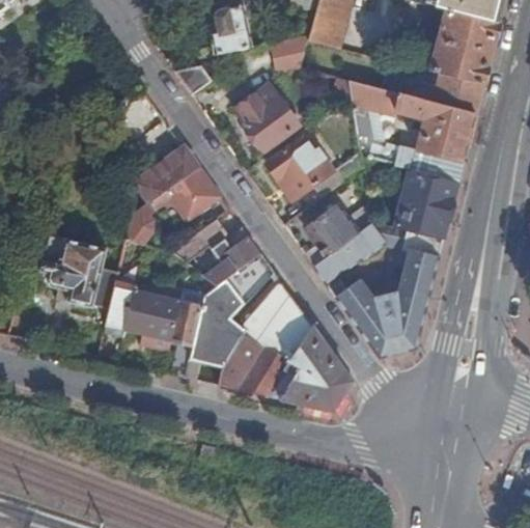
[(215,53),(254,45),(244,0),(225,4),(226,5),(219,7),(217,11),(219,24),(216,32),(211,34),(215,53)]
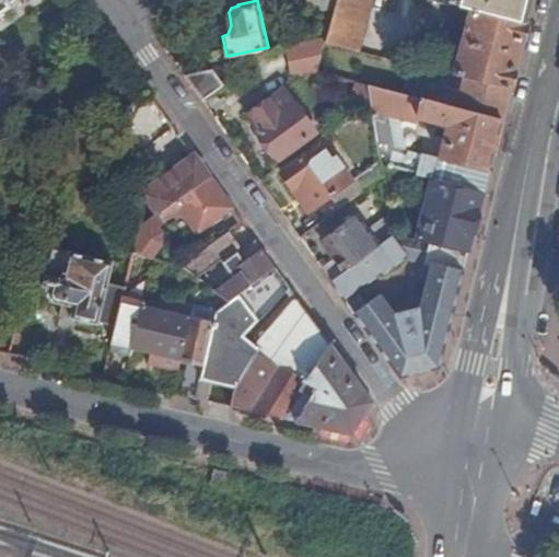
[(325,42),(357,50),(370,0),(336,0),(327,35),(325,42)]
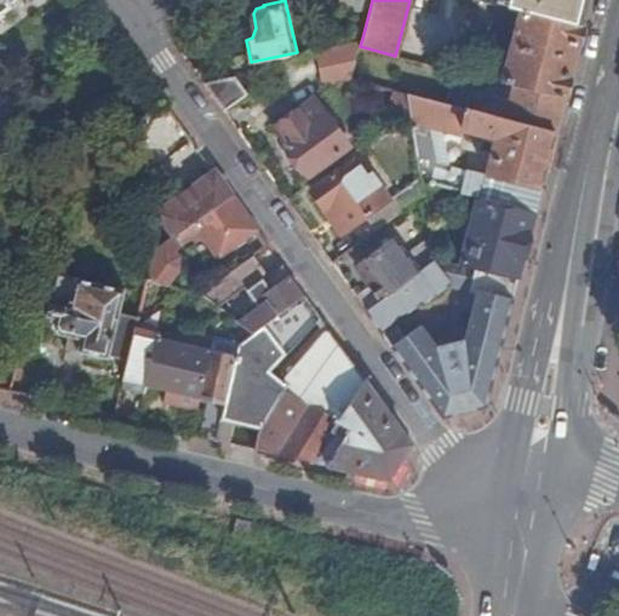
[(499,4),(583,24),(588,0),(509,0),(509,1),(504,0),(494,0),(494,3),(499,4)]
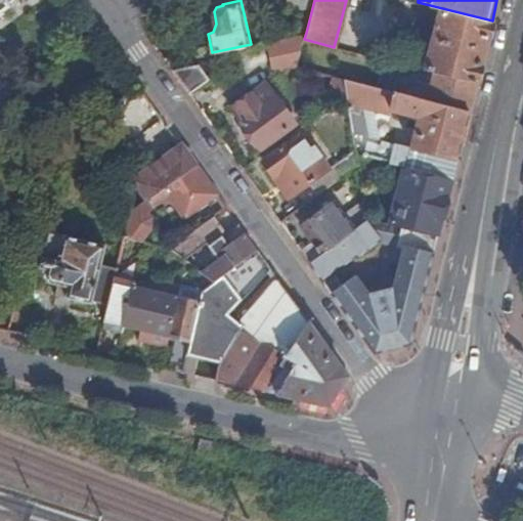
[(486,46),(492,20),(422,3),(418,18),(405,15),(402,30),(434,38),(430,56),(409,51),(407,58),(415,60),(412,67),(435,72),(477,83),(486,46)]
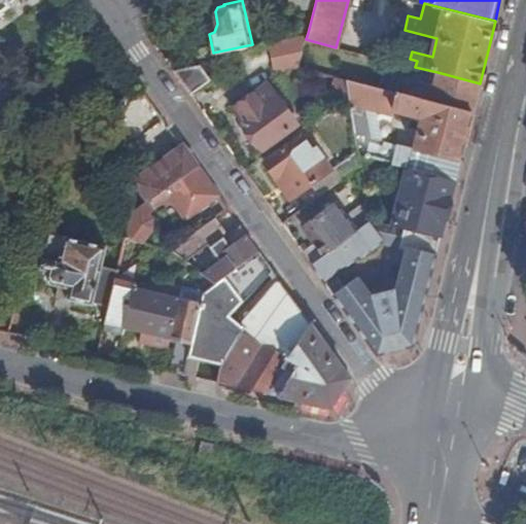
[(299,67),(306,39),(308,33),(270,41),(276,71),(299,67)]
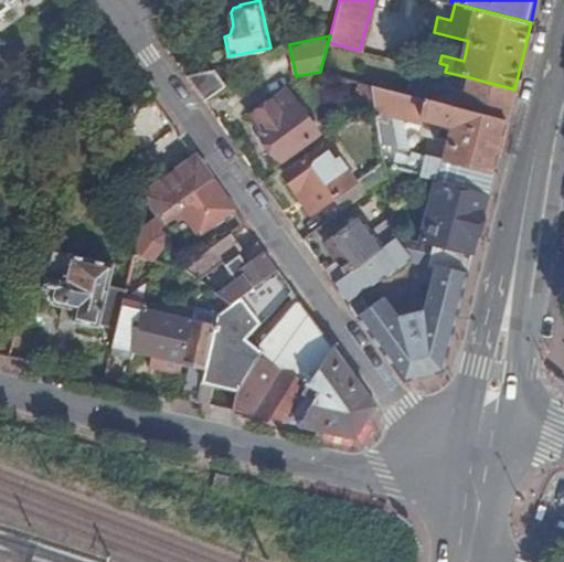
[(188,77),(204,102),(226,85),(214,70),(188,77)]
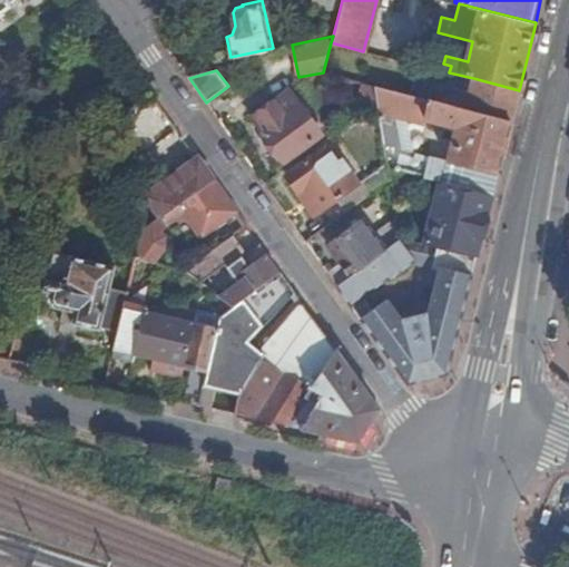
[(516,103),(519,90),(473,78),(470,91),(453,88),(450,106),(511,121),(516,103)]
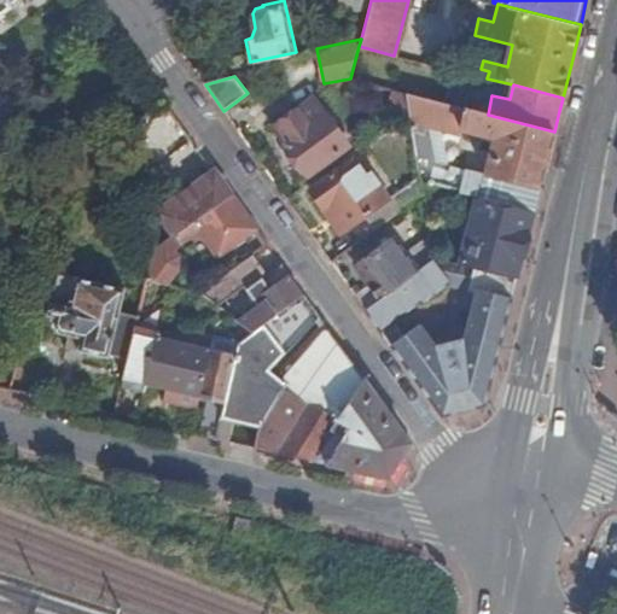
[(409,110),(407,93),(394,89),(389,113),(401,116),(409,110)]
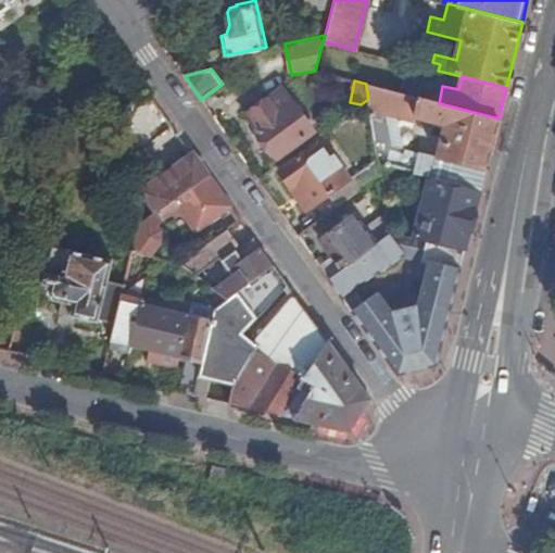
[(417,98),(439,103),(442,86),(421,82),(417,98)]
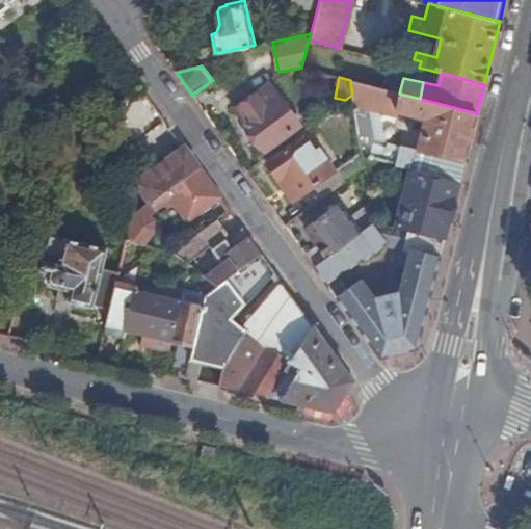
[(471,135),(477,113),(420,99),(399,94),(350,80),(352,95),(354,106),(369,109),(396,116),(397,111),(428,118),(420,150),(465,160),(471,135)]
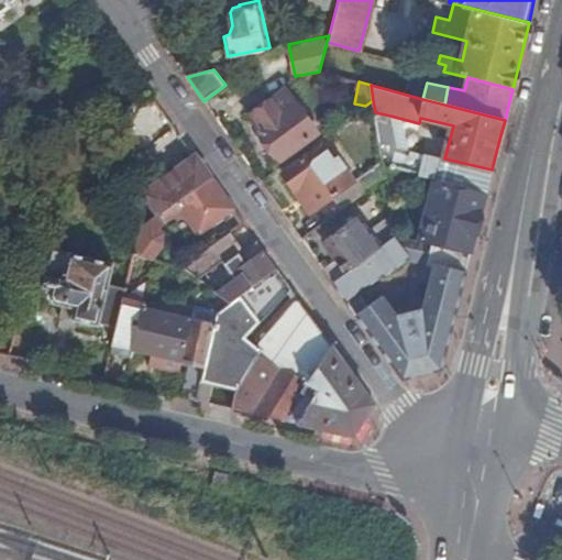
[(252,119),(289,92),(286,88),(250,116),(252,119)]
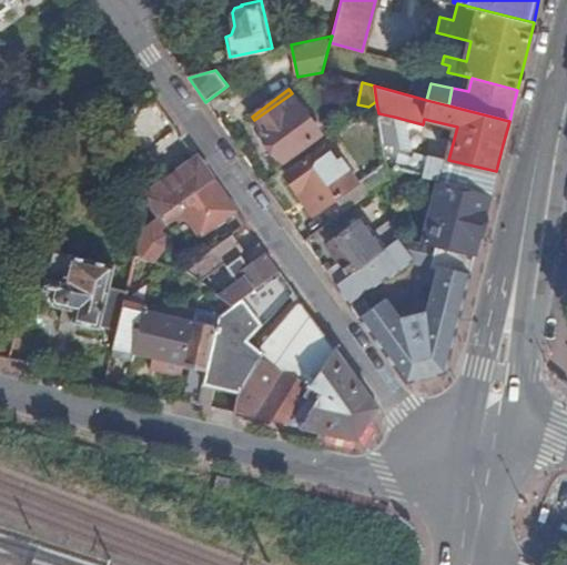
[(321,132),(292,93),(254,120),(284,160),(321,132)]
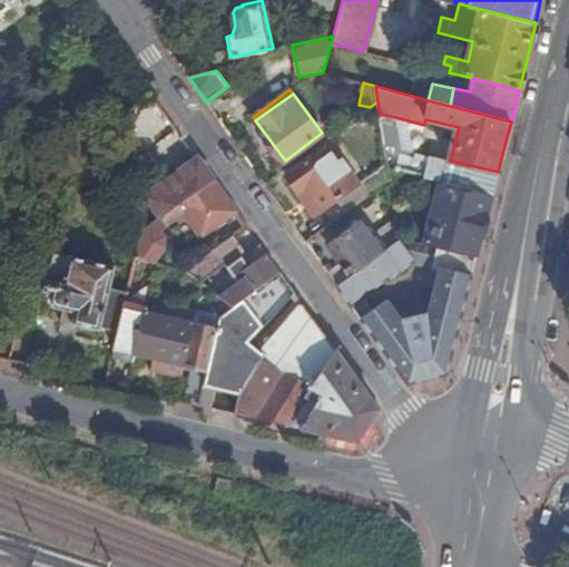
[(403,149),(395,117),(380,114),(385,145),(403,149)]
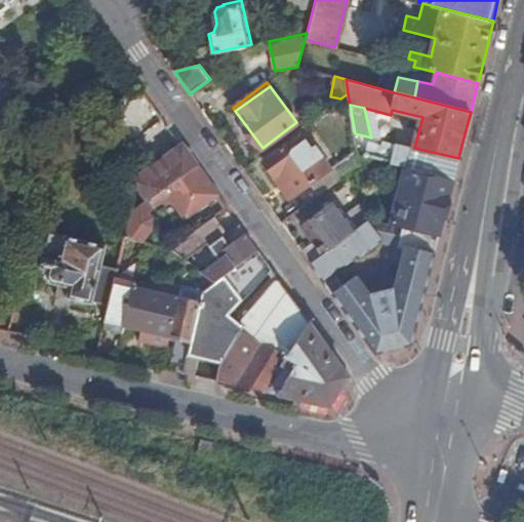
[(299,134),(265,160),(291,197),(329,168),(314,147),(311,149),(299,134)]
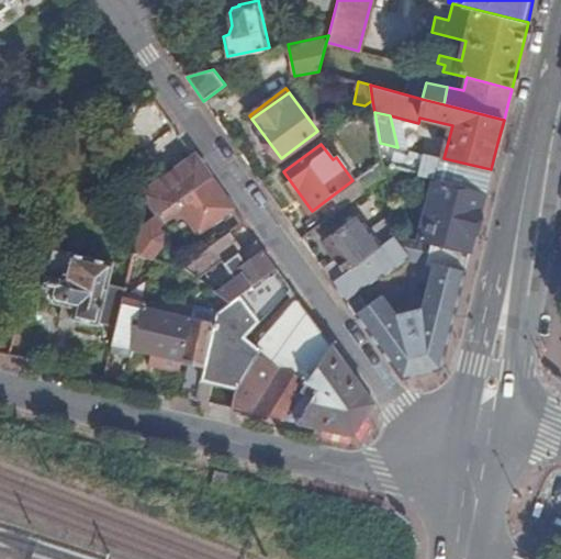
[(210,176),(195,156),(145,193),(159,213),(210,176)]
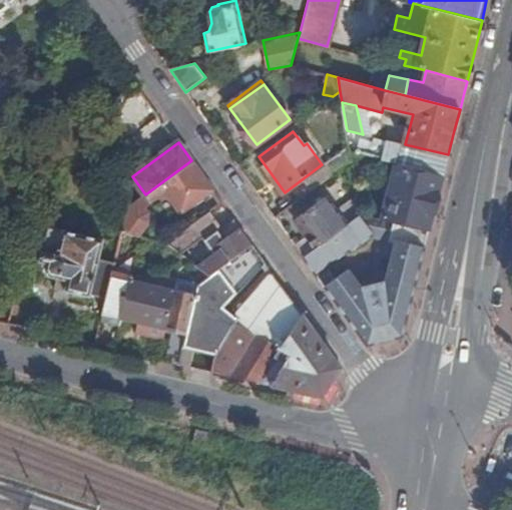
[(445,166),(448,154),(405,144),(404,143),(398,163),(397,167),(442,178),(445,166)]
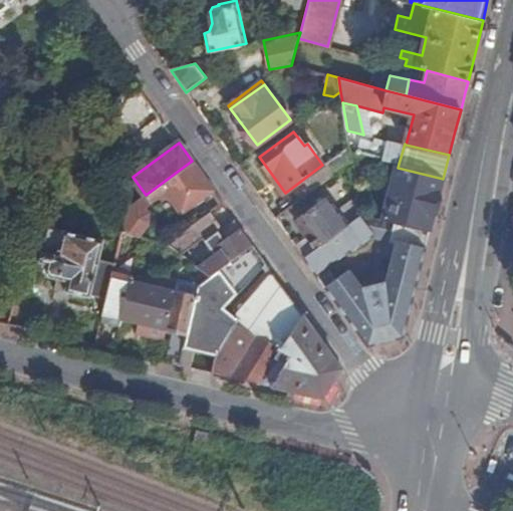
[(335,174),(351,162),(351,152),(349,146),(327,162),(335,174)]
